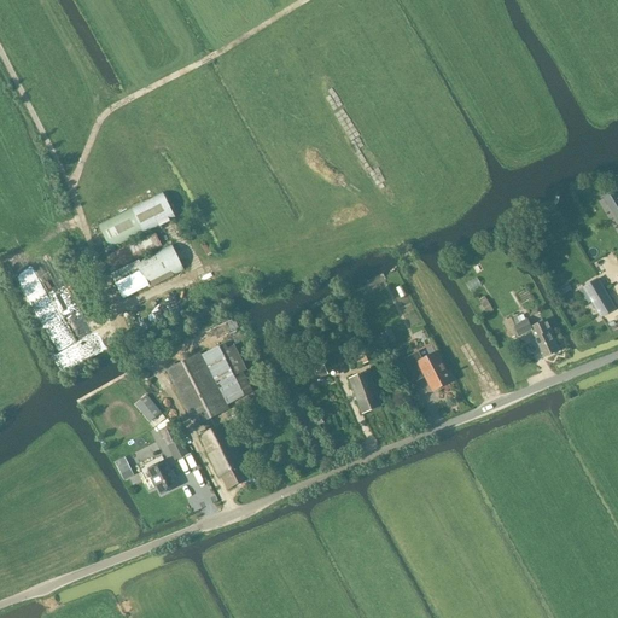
[(611,192),(602,197),(617,221),(617,198),(613,191),(611,192)]
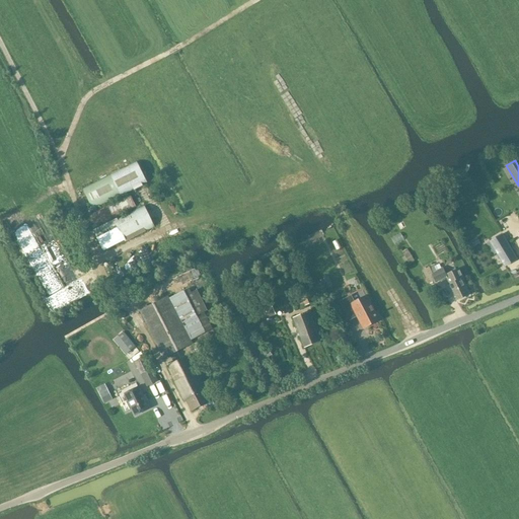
[(137,161),(82,189),(93,211),(148,183),(137,161)]
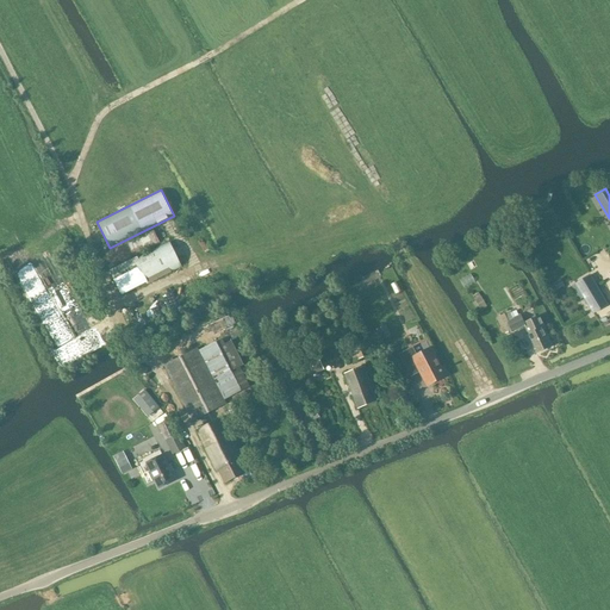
[(113,268),(161,244),(153,228),(105,253),(113,268)]
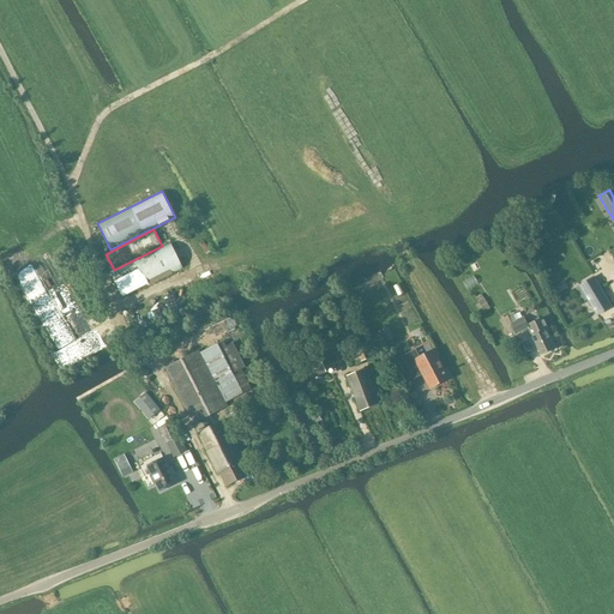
[(115,282),(122,298),(149,283),(142,269),(143,268),(138,259),(110,274),(115,282)]
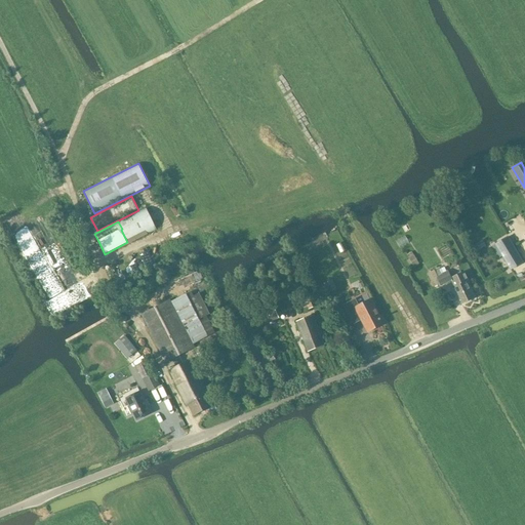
[(499,258),(502,256),(511,270),(523,263),(508,237),(495,245),(498,250),(495,252),(499,258)]
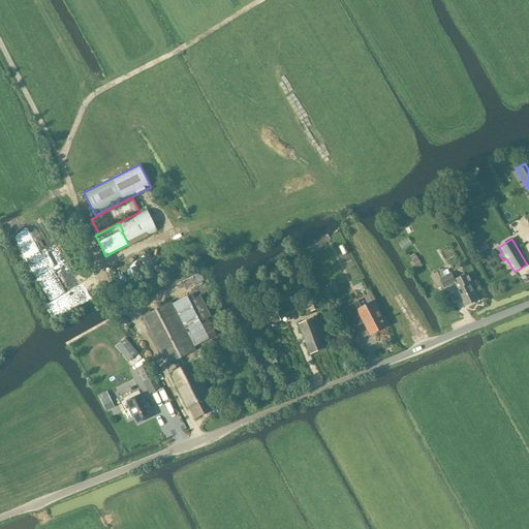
[(423,267),(418,258),(413,261),(417,269),(423,267)]
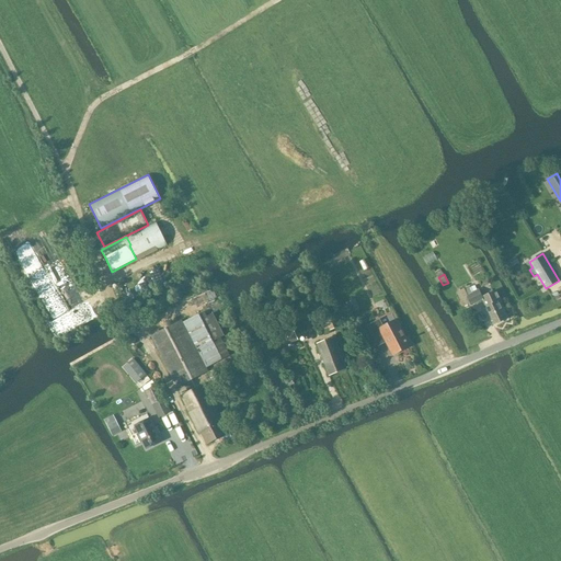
[(484,299),(479,289),(467,296),(464,289),(457,294),(464,307),(470,304),(471,306),(484,299)]
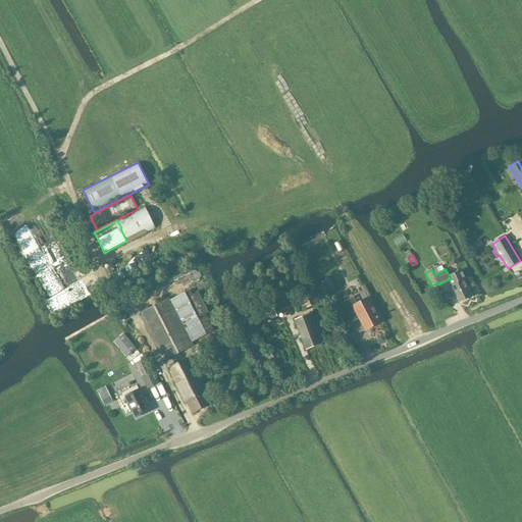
[(450,279),(456,294),(459,301),(471,297),(463,279),(466,278),(462,270),(451,274),(453,278),(450,279)]
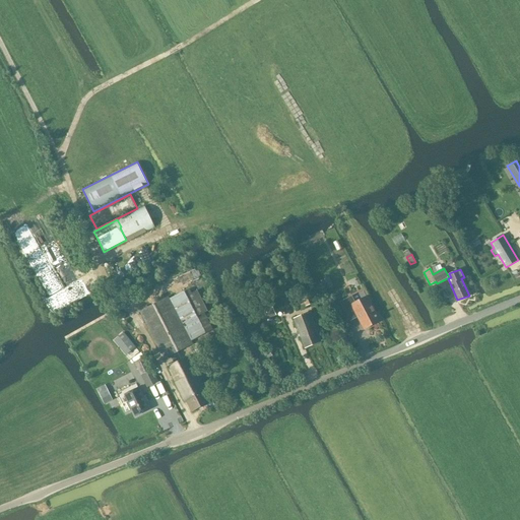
[(185,290),(181,293),(170,299),(170,297),(139,312),(164,360),(193,344),(191,341),(199,337),(213,330),(204,313),(193,319),(191,315),(194,313),(190,305),(187,306),(186,303),(190,301),(185,290)]
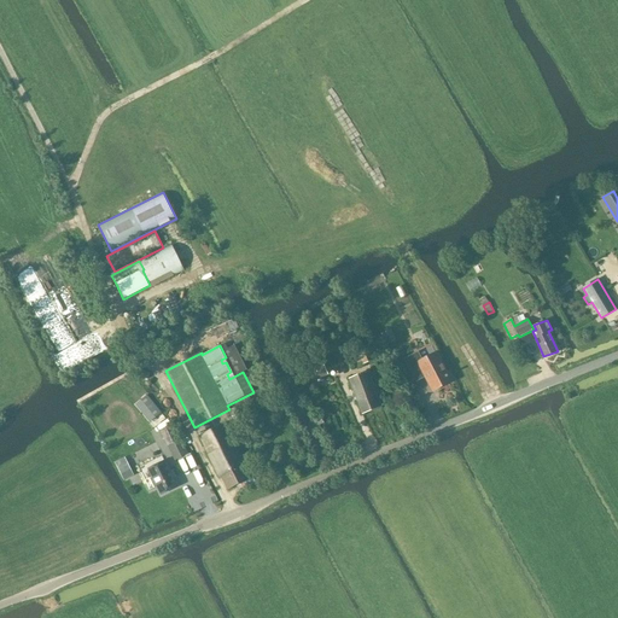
[(357,350),(362,366),(374,361),(369,347),(357,350)]
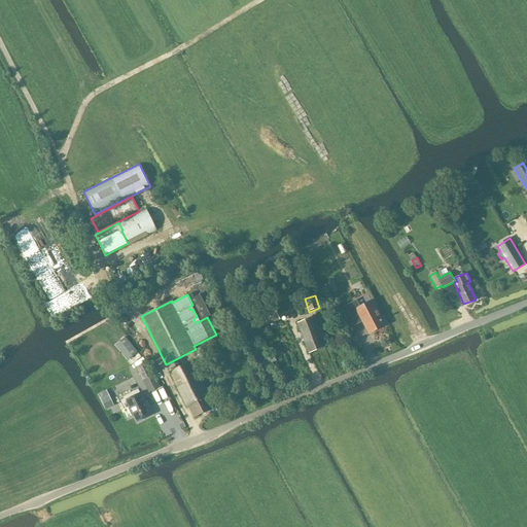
[(346,307),(355,323),(362,319),(369,330),(372,329),(373,332),(384,326),(373,304),(365,308),(364,306),(358,309),(355,303),(346,307)]
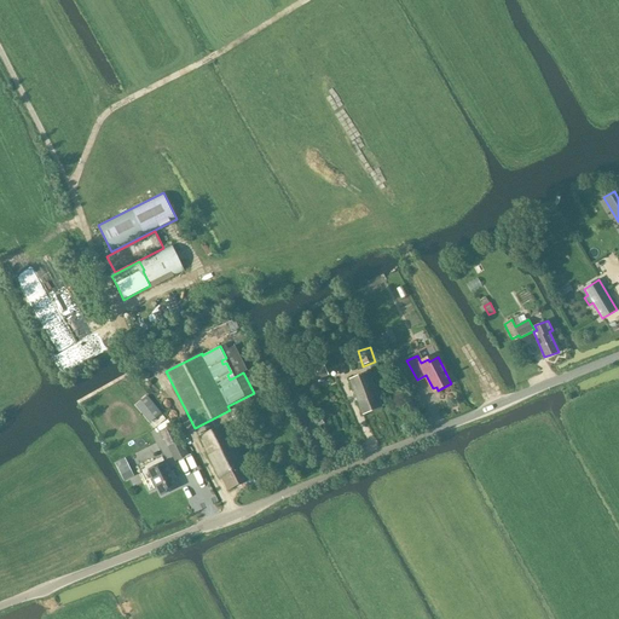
[(310,385),(329,376),(324,365),(305,374),(310,385)]
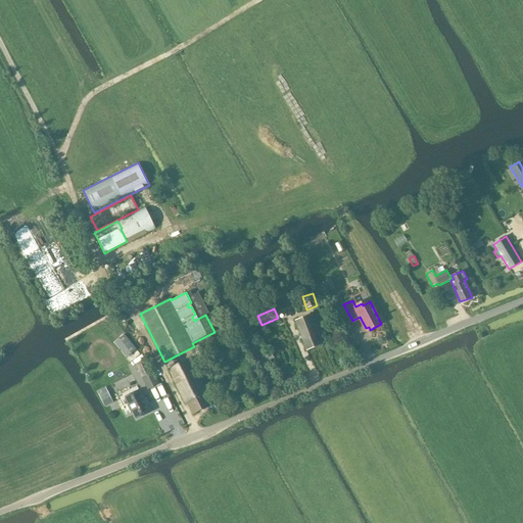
[(117,312),(115,316),(125,321),(127,317),(117,312)]
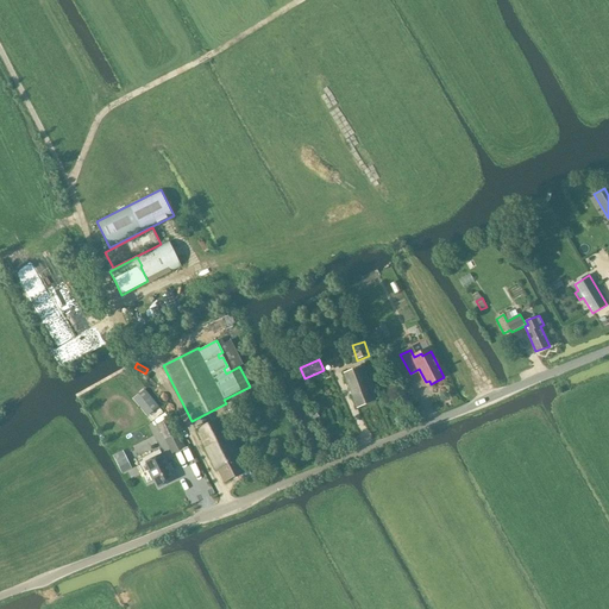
[(357,408),(376,401),(363,366),(345,374),(357,408)]
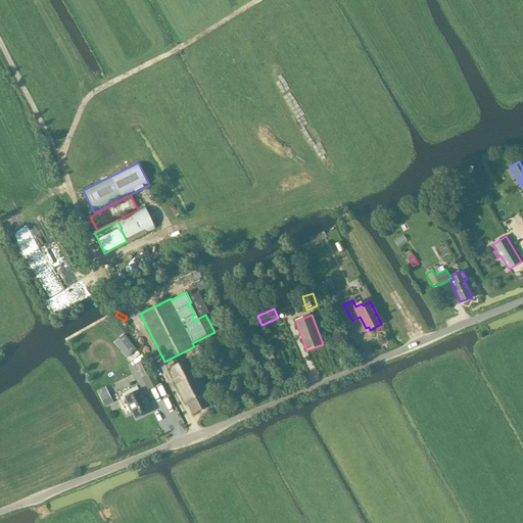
[(125,335),(119,339),(131,354),(137,349),(125,335)]
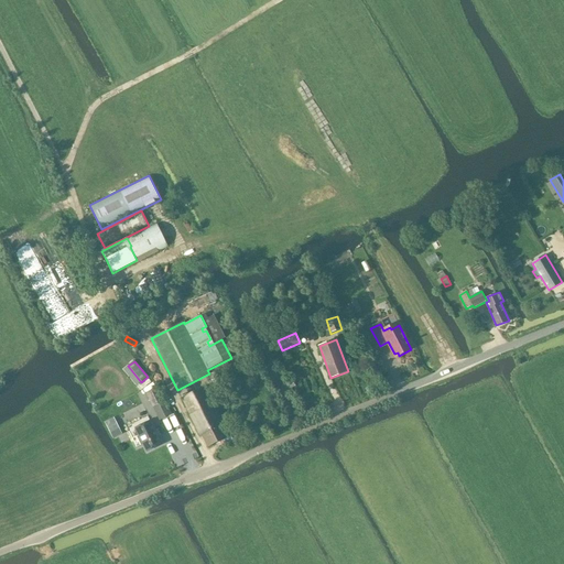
[(289,381),(286,382),(290,389),(292,388),(295,387),(292,379),(289,381)]
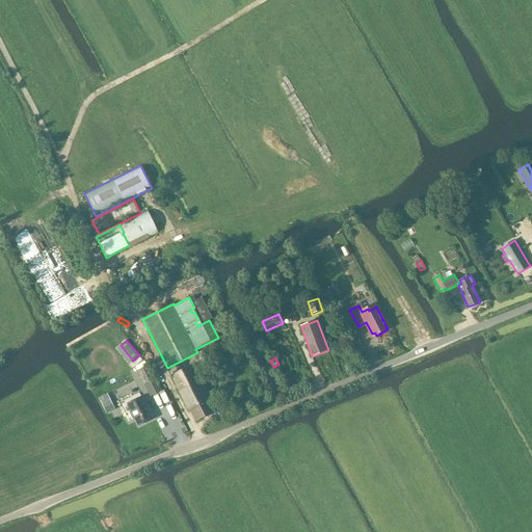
[(190,410),(210,400),(211,399),(193,364),(171,375),(189,410),(190,410)]
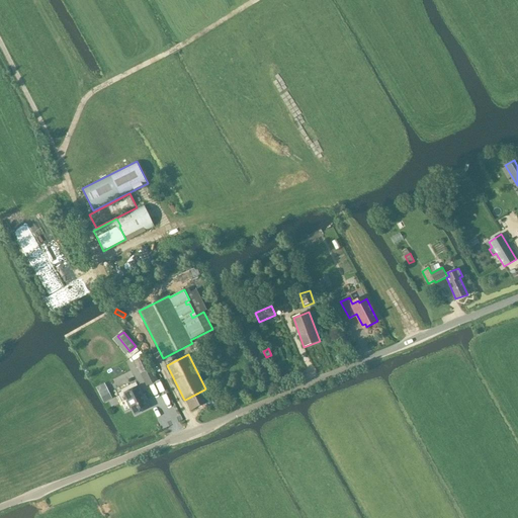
[(135,362),(147,385),(158,380),(152,369),(151,370),(144,357),(135,362)]
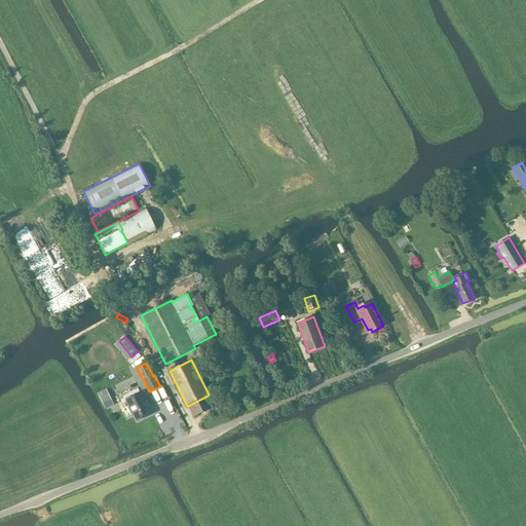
[(132,412),(134,413),(138,420),(151,414),(141,392),(126,399),(130,406),(129,409),(132,412)]
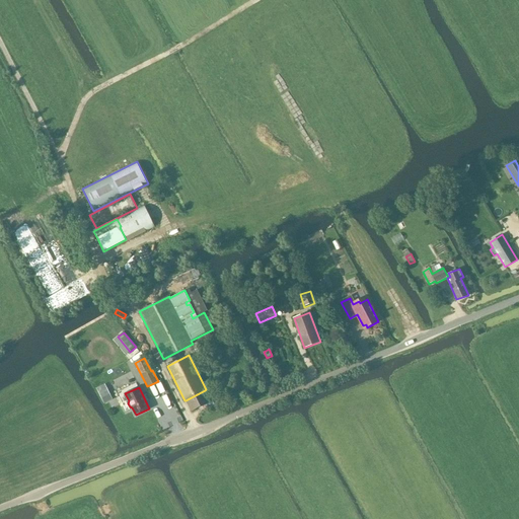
[(210,401),(205,390),(186,400),(192,411),(210,401)]
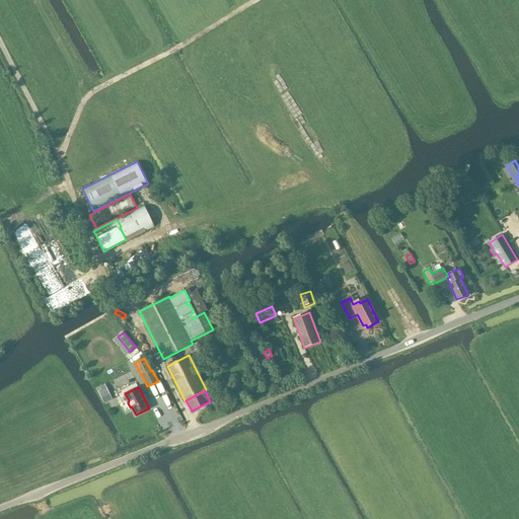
[(105,395),(101,396),(104,403),(113,399),(110,394),(105,396),(105,395)]
